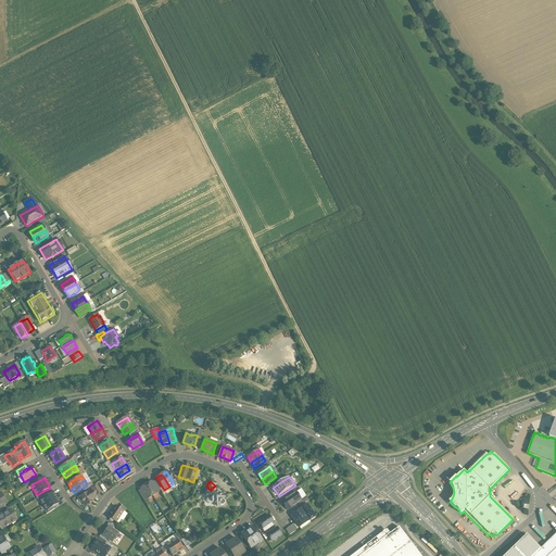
[(151,482),(146,485),(152,496),(159,493),(158,491),(152,483),(151,482)]
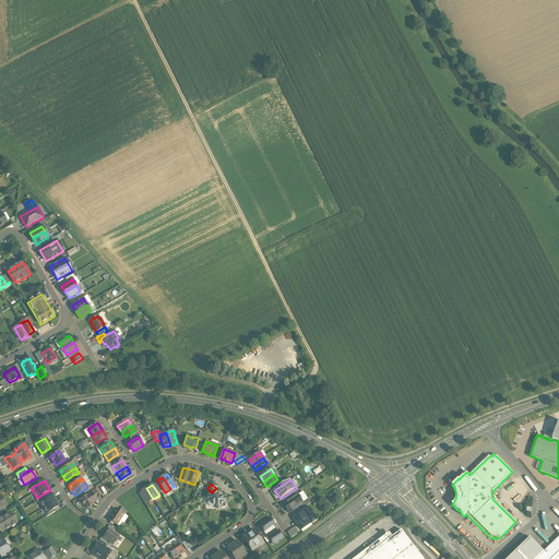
[(102,495),(96,486),(93,488),(92,489),(93,492),(96,498),(97,498),(102,495)]
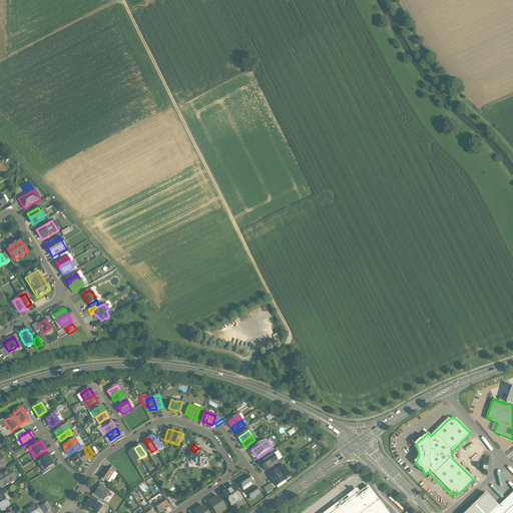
[(140,458),(134,448),(129,451),(130,452),(135,460),(135,461),(140,458)]
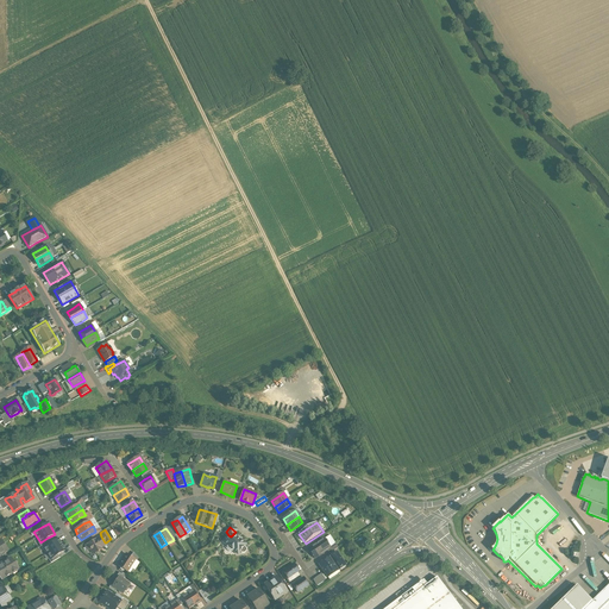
[(233,534),(231,537),(228,535),(223,542),(227,546),(230,546),(233,548),(233,551),(238,554),(239,552),(242,553),(244,553),(246,551),(246,548),(244,547),(246,544),(233,534)]
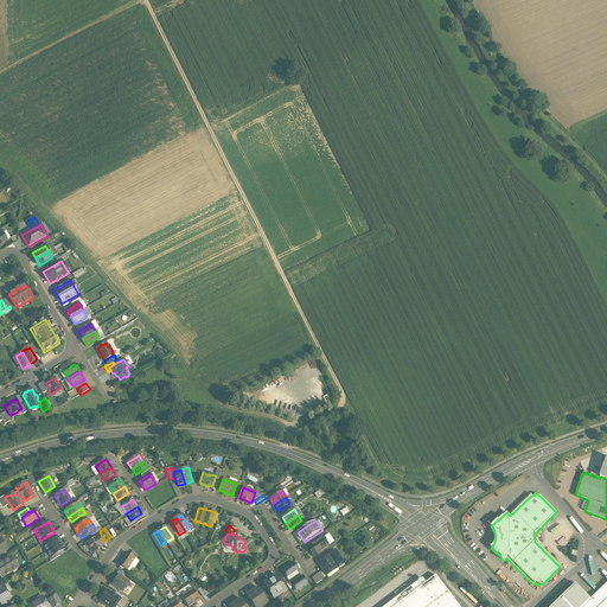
[(101,535),(95,538),(88,543),(90,548),(94,553),(101,548),(100,545),(104,543),(103,542),(104,541),(101,535)]
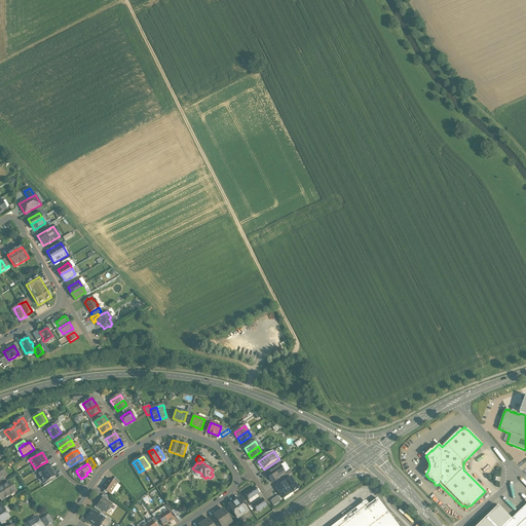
[(280,465),(275,468),(267,475),(272,482),(283,476),(286,474),(286,473),(283,470),(284,467),(283,466),(280,465)]
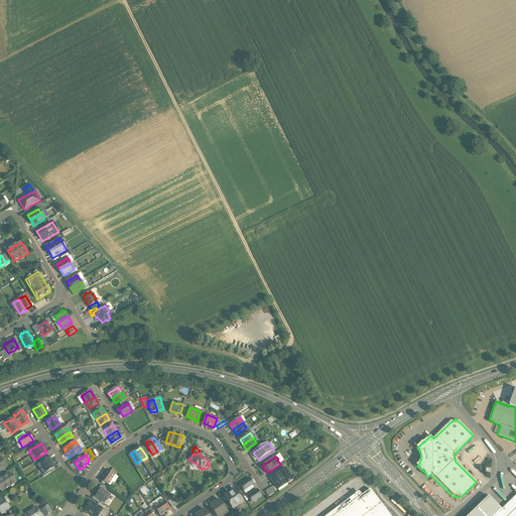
[(49,470),(55,466),(50,458),(43,461),(37,465),(43,474),(49,470)]
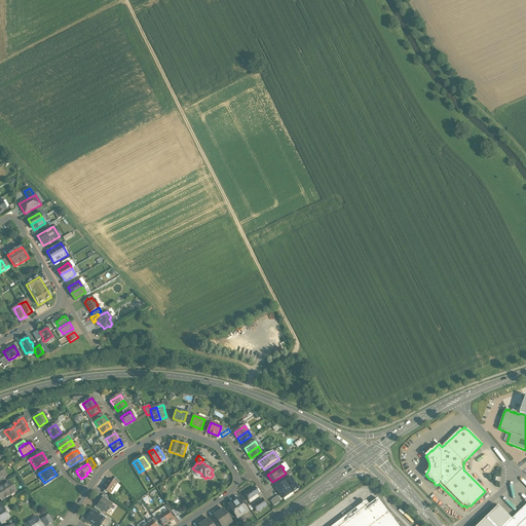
[(290,470),(286,473),(286,474),(283,476),(285,479),(292,474),(290,470)]
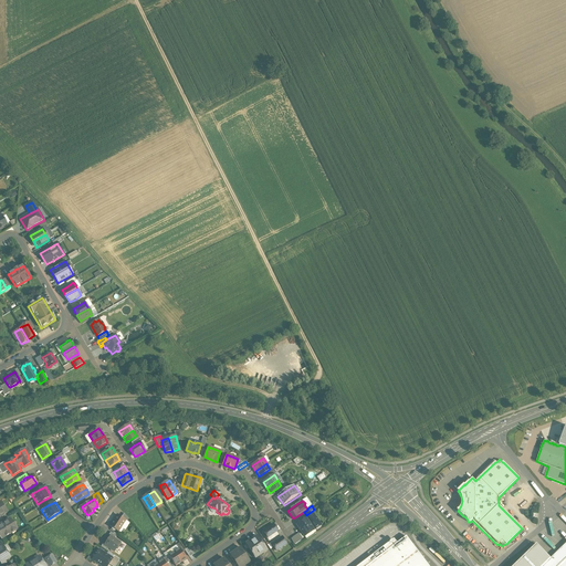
[(322,526),(314,514),(307,519),(315,530),(322,526)]
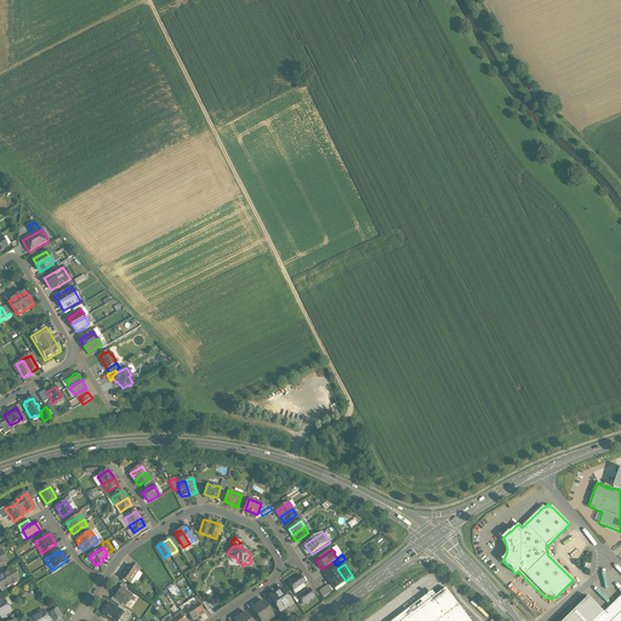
[(134,569),(129,565),(120,577),(130,584),(132,585),(135,580),(134,579),(138,571),(134,569)]
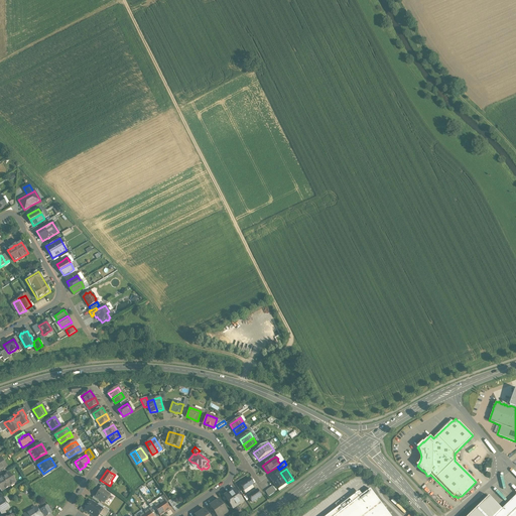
[(9,473),(0,478),(0,488),(2,492),(11,486),(11,485),(13,484),(14,484),(15,483),(13,479),(13,477),(11,476),(9,473)]
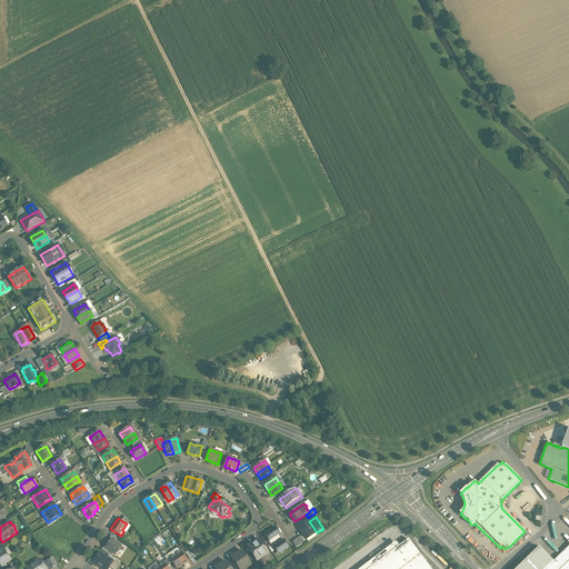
[(317,532),(309,521),(299,528),(307,540),(317,532)]
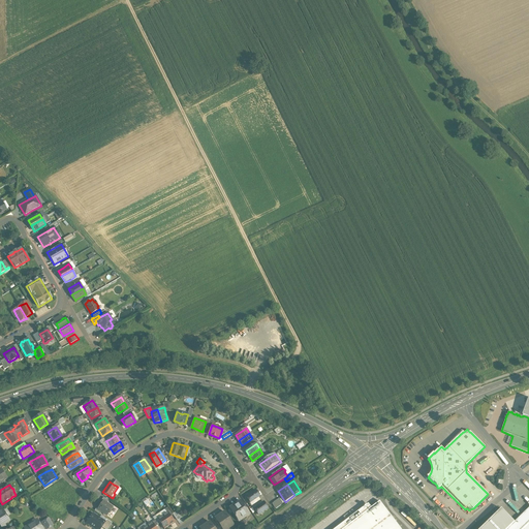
[(255,491),(252,493),(250,493),(249,494),(249,495),(246,497),(250,502),(250,503),(258,498),(259,497),(255,491)]
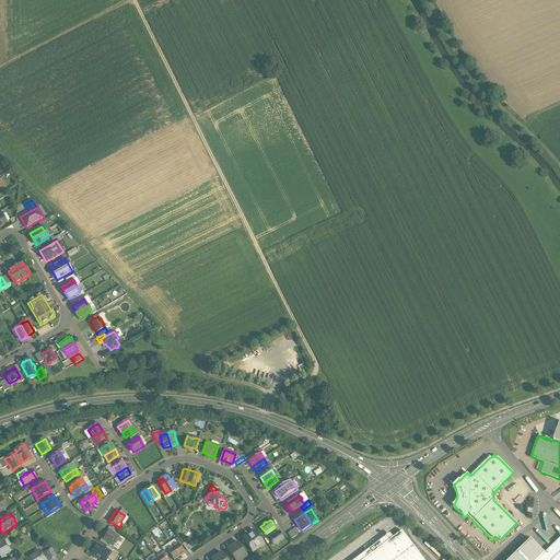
[(273,527),(265,533),(265,532),(264,533),(266,536),(275,531),(273,527)]
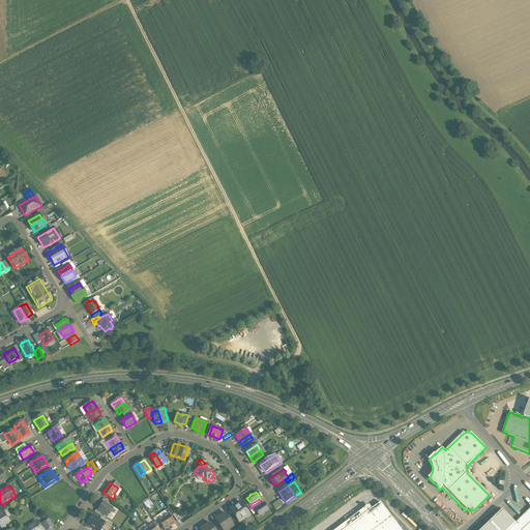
[(281,499),(272,504),(275,509),(284,504),(281,499)]
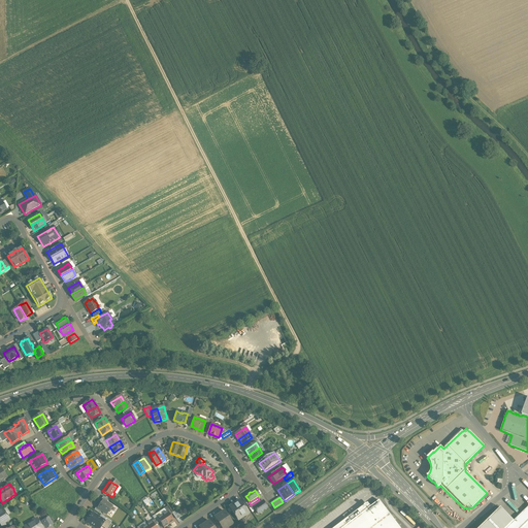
[(239,500),(229,507),(238,521),(243,518),(249,514),(239,500)]
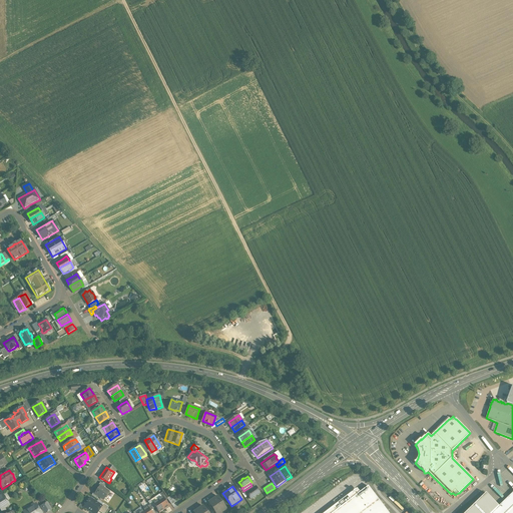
[(251,486),(243,491),(245,494),(246,494),(246,493),(253,488),(251,486)]
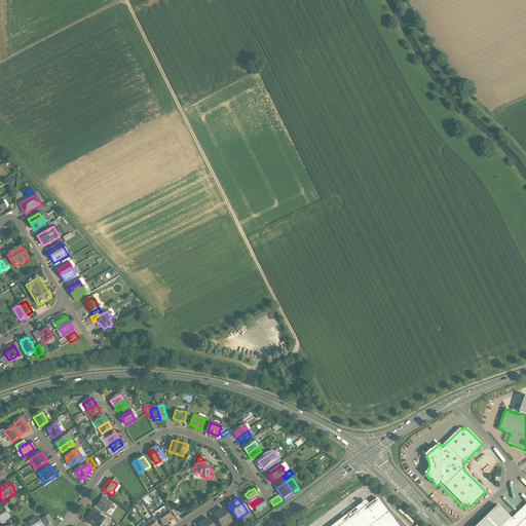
[(399,525),(378,498),(341,525),(399,525)]
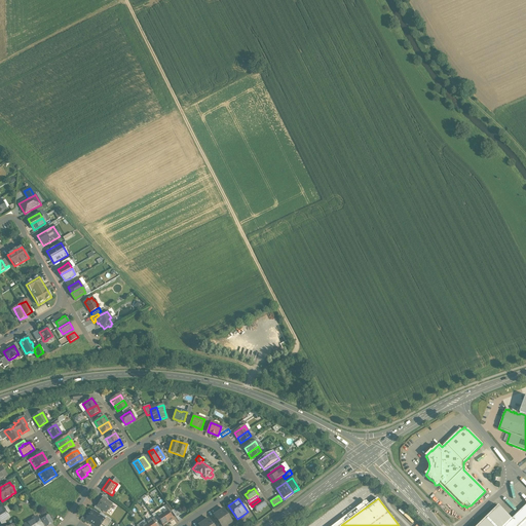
[(107,513),(112,505),(107,501),(103,499),(98,506),(101,509),(107,513)]
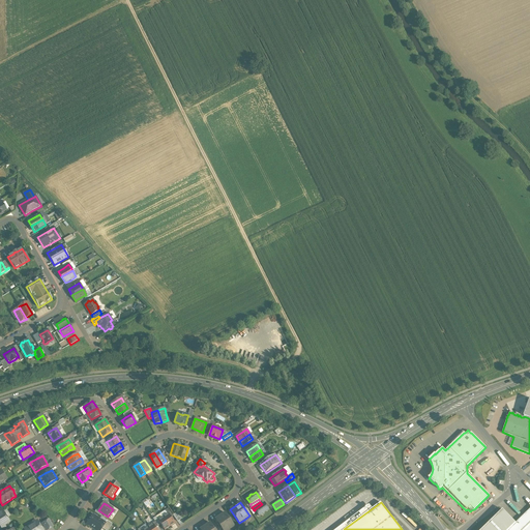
[(262,504),(255,509),(255,510),(259,516),(261,514),(263,514),(264,513),(264,512),(268,509),(264,503),(262,504)]
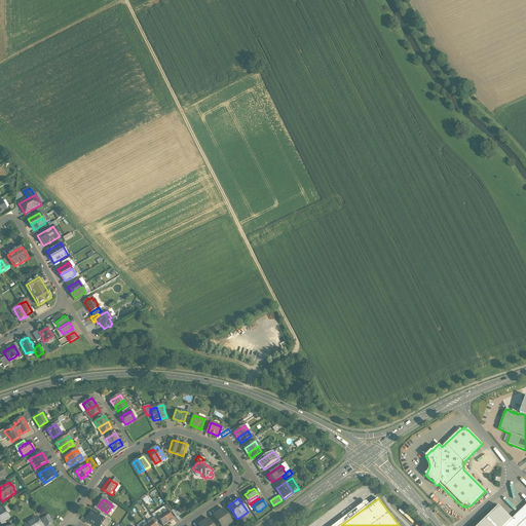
[(172,512),(167,504),(163,506),(165,511),(166,510),(170,514),(172,512)]
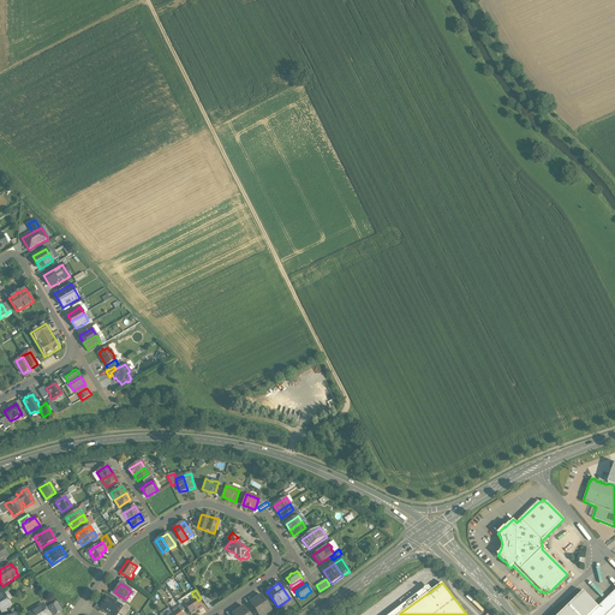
[(614,614),(614,590),(598,607),(589,614),(614,614)]
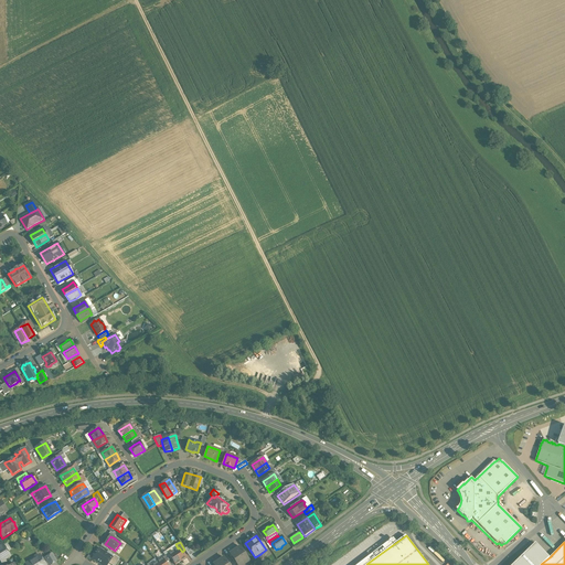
[(541,564),(550,557),(535,544),(513,564),(541,564)]
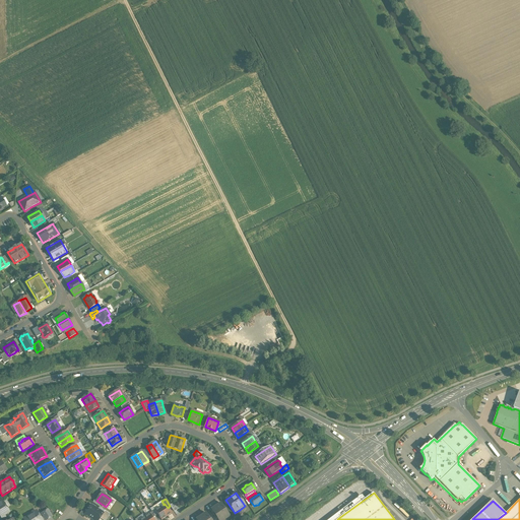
[(0,504),(0,514),(1,517),(2,517),(4,515),(9,512),(3,503),(3,502),(0,504)]
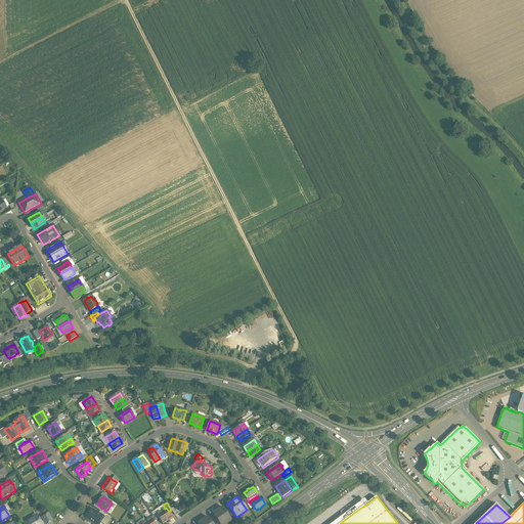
[(231,520),(222,507),(213,513),(219,523),(225,523),(227,523),(231,520)]
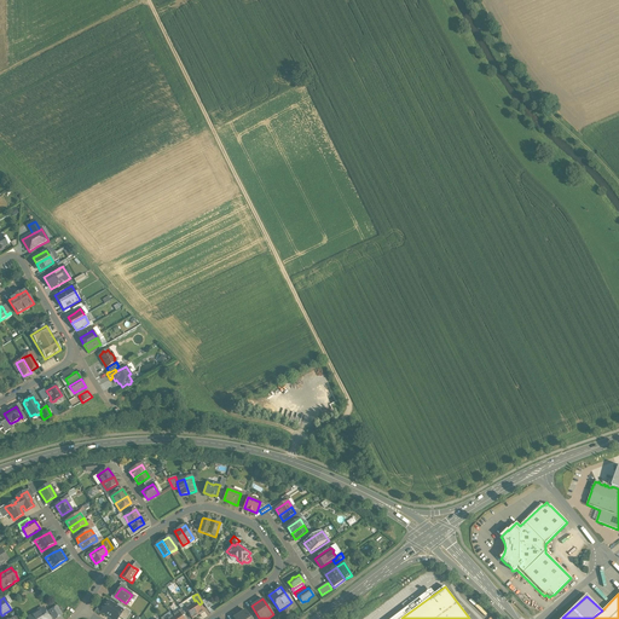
[(200,605),(196,600),(195,601),(190,603),(198,615),(204,611),(200,605)]
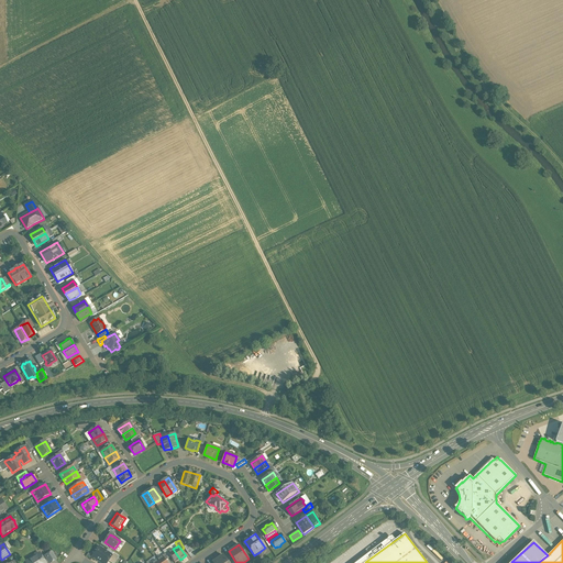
[(107,552),(99,547),(96,551),(95,551),(95,552),(92,556),(101,562),(106,562),(108,561),(112,555),(111,555),(107,552)]
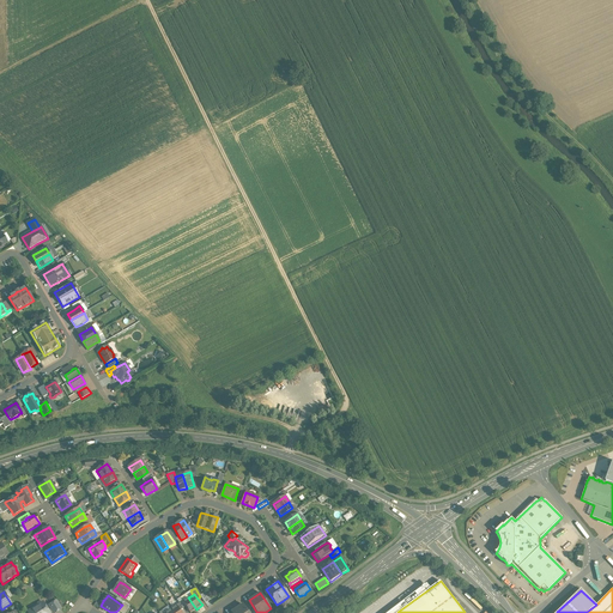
[(183,602),(182,602),(186,607),(190,612),(196,610),(188,598),(183,602)]
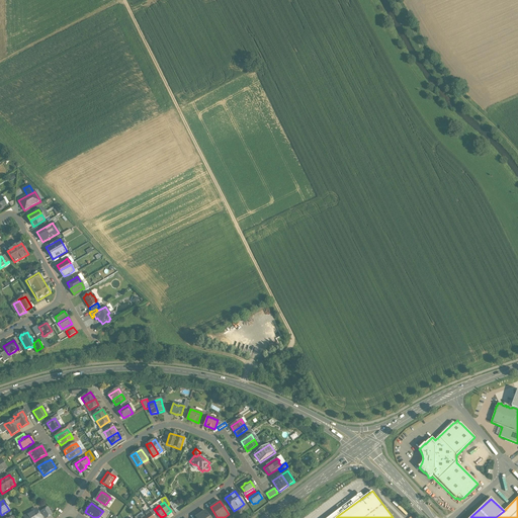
[(48,508),(41,512),(45,517),(46,517),(52,515),(48,508)]
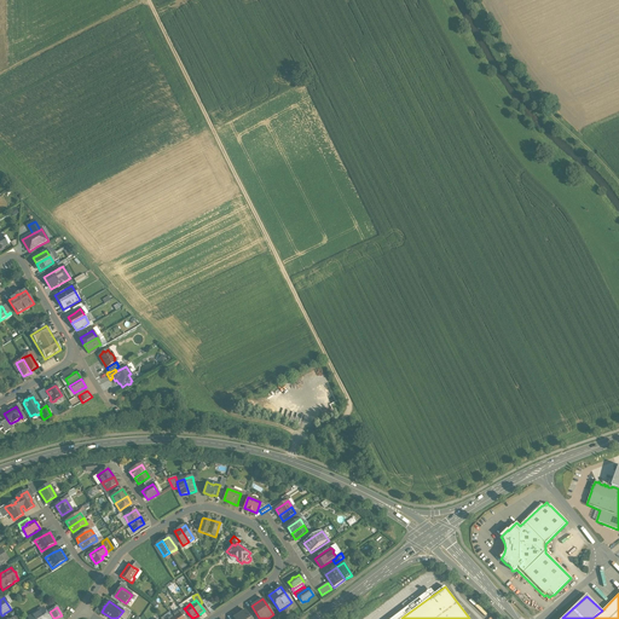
[(39,609),(38,611),(36,612),(36,613),(35,614),(36,617),(32,618),(50,618),(44,608),(42,609),(41,609),(39,609)]
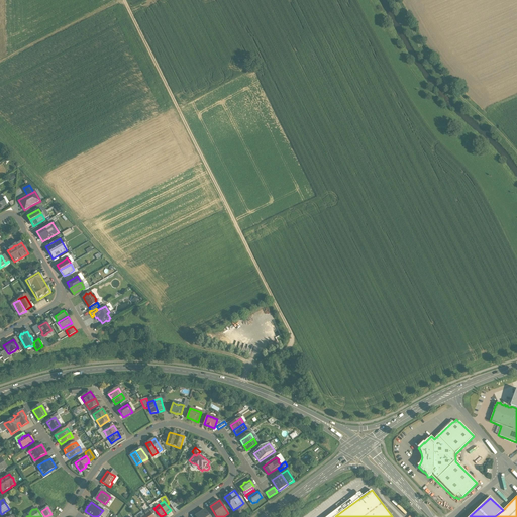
[(105,516),(109,511),(104,508),(102,510),(103,510),(99,515),(102,516),(105,516)]
